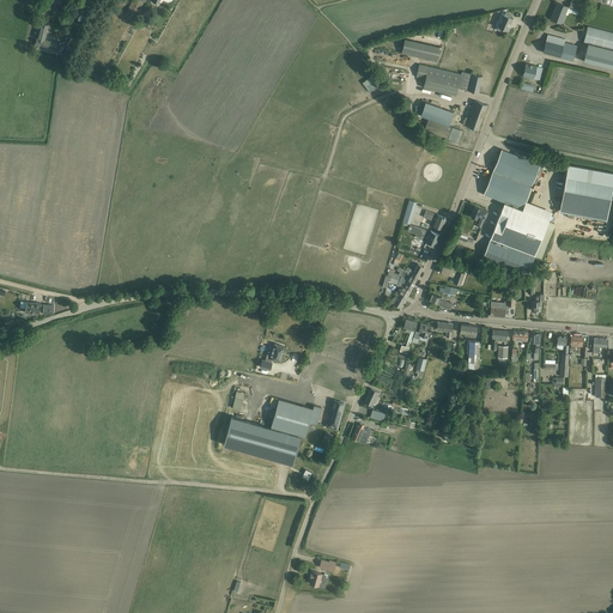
[(138,0),(133,0),(125,16),(134,20),(137,14),(138,14),(141,8),(140,8),(144,2),(143,2),(140,1),(138,0)]
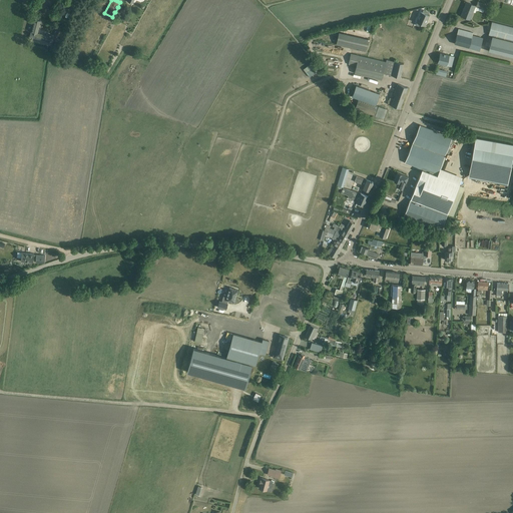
[(477,2),(476,7),(484,10),(486,5),(477,2)]
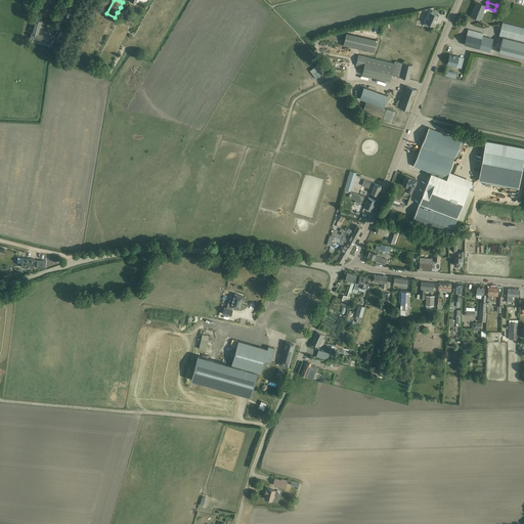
[(471,16),(476,18),(479,19),(485,6),(477,3),(471,16)]
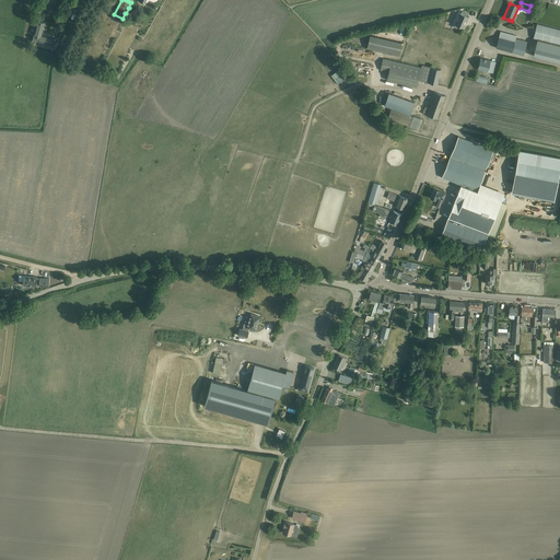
[(457,28),(458,26),(464,28),(468,16),(459,13),(454,27),(457,28)]
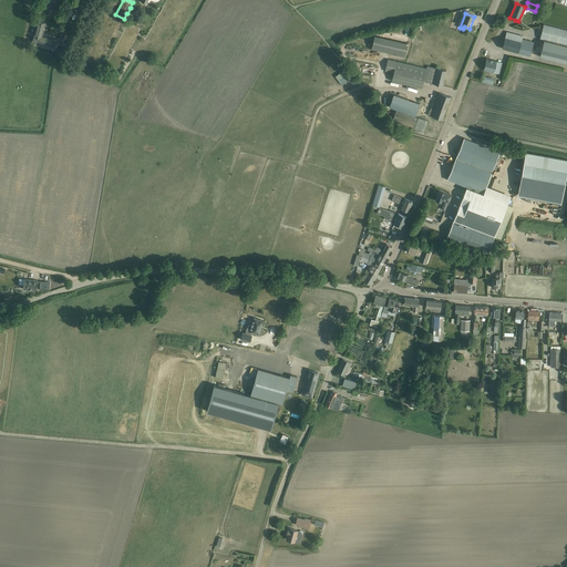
[(38,21),(34,35),(32,41),(50,45),(57,47),(59,40),(52,38),(51,40),(41,37),(44,23),(38,21)]
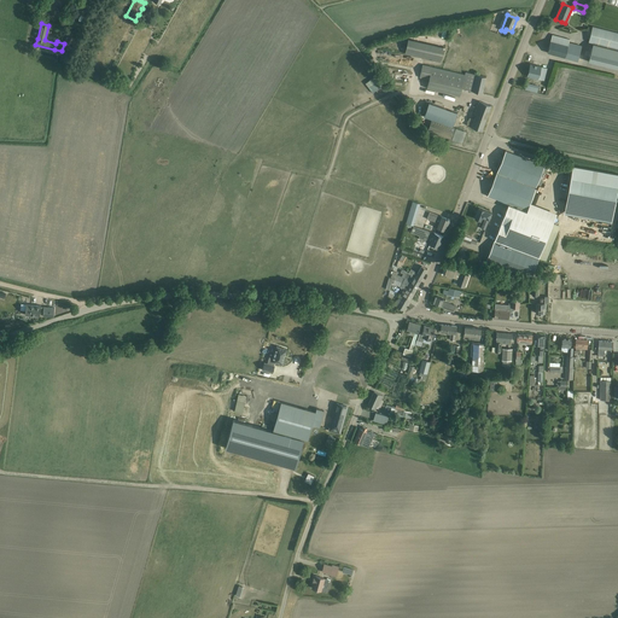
[(593,44),(617,48),(617,33),(592,27),(588,42),(589,42),(593,44)]
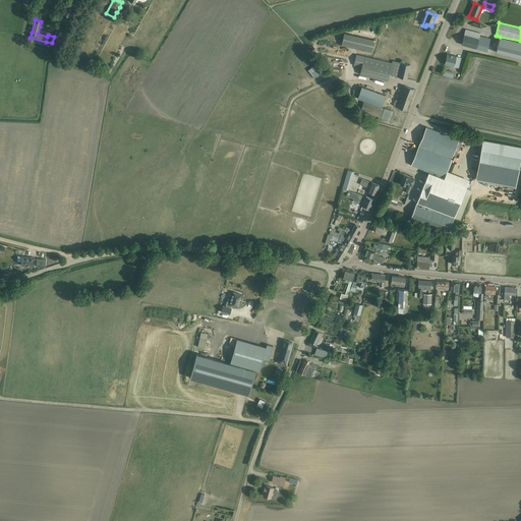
[(55,36),(59,38),(64,30),(60,27),(55,36)]
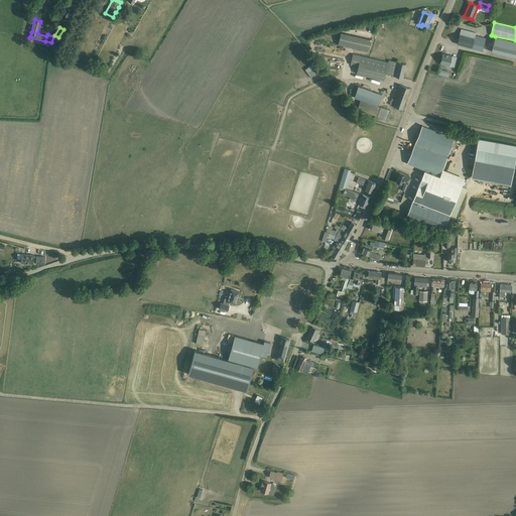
[(476,33),(461,29),(457,44),(463,45),(469,47),(483,50),(486,38),(475,35),(476,33)]
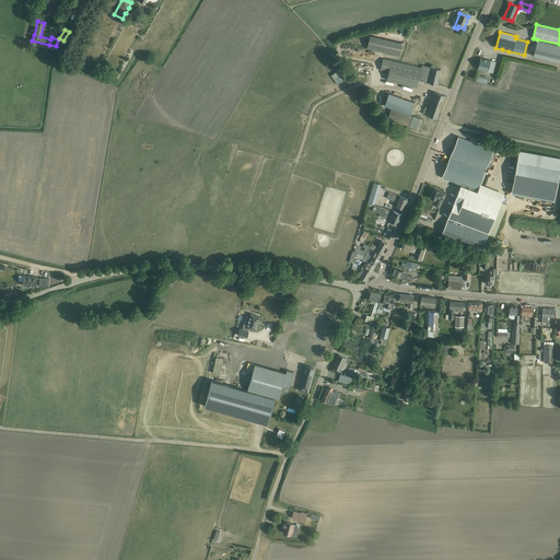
[(366,49),(399,56),(401,43),(370,36),(366,49)]
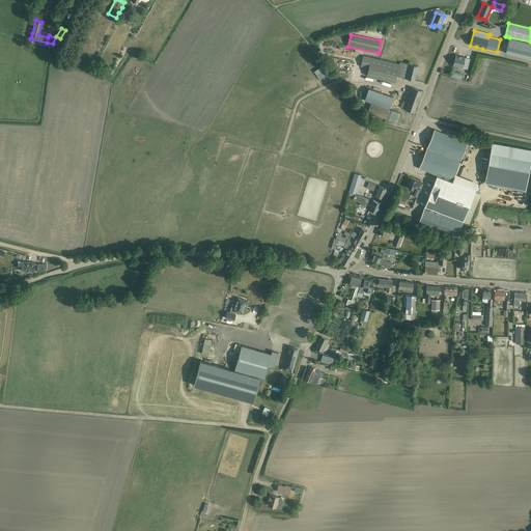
[(530,42),(509,37),(505,53),(530,59),(530,42)]
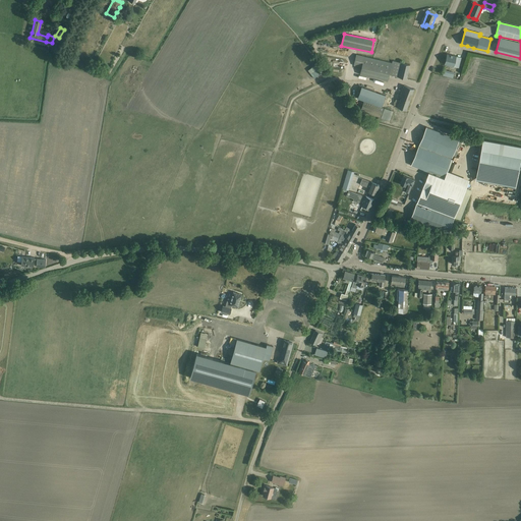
[(447,54),(444,64),(459,68),(461,57),(447,54)]
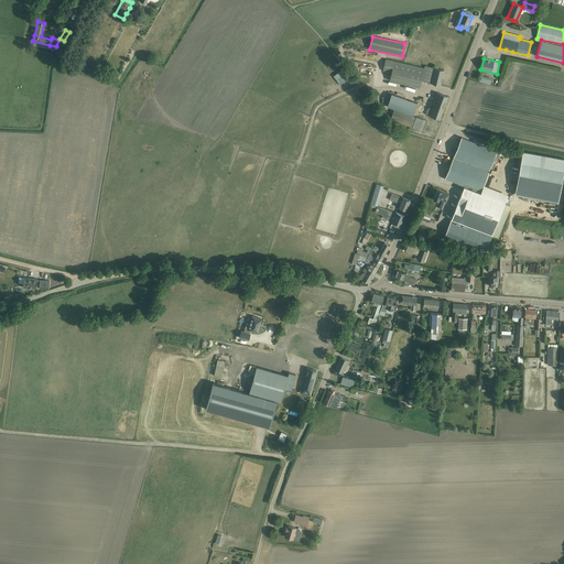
[(390,82),(420,87),(422,80),(424,68),(386,60),(383,71),(392,73),(390,82)]
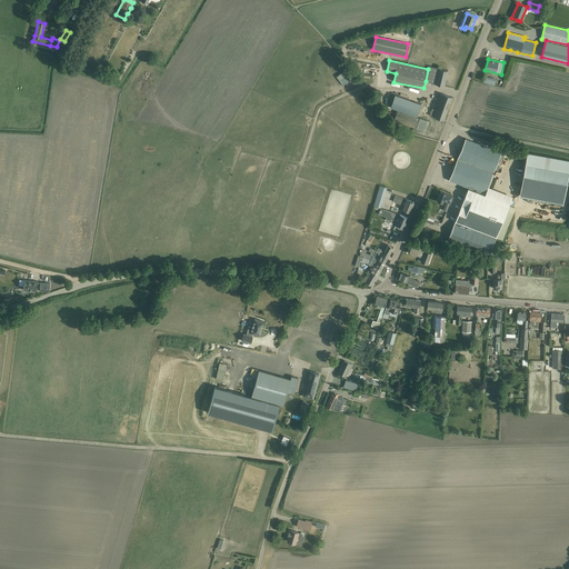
[(436,85),(438,85),(443,87),(448,71),(439,69),(436,85)]
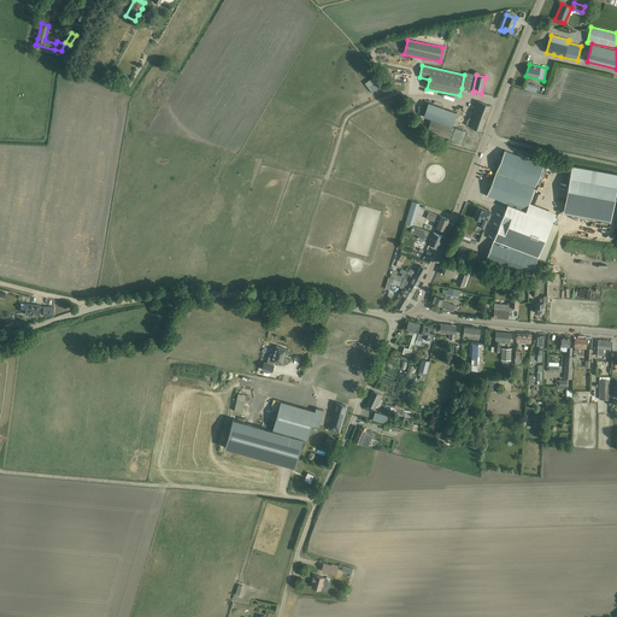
[(371,93),(380,87),(372,77),(364,82),(371,93)]
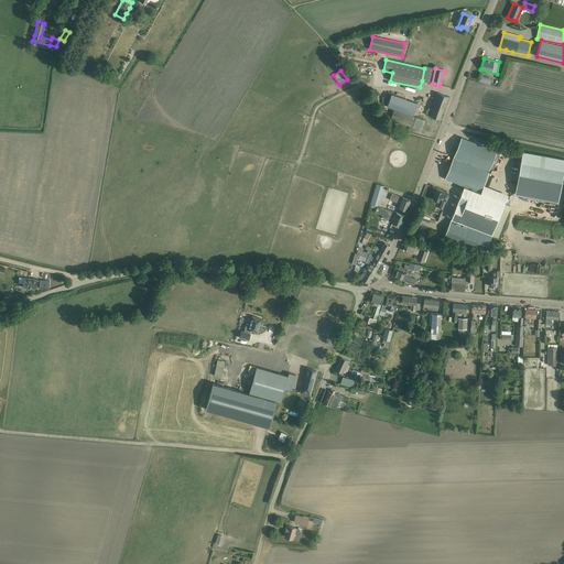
[(426,115),(434,118),(440,120),(448,96),(437,93),(432,106),(434,107),(433,109),(429,108),(426,115)]
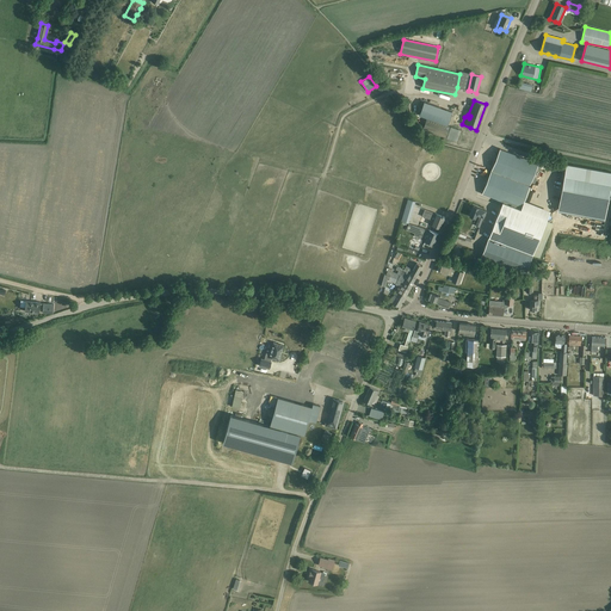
[(419,116),(426,118),(423,130),(445,137),(450,127),(448,125),(450,118),(452,111),(424,102),(419,116)]
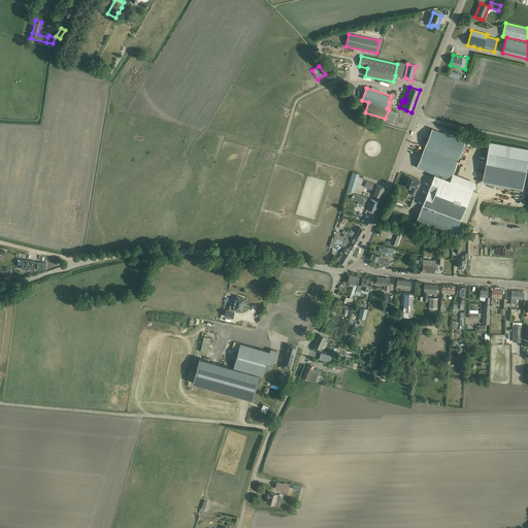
[(393,123),(396,112),(390,109),(386,120),(393,123)]
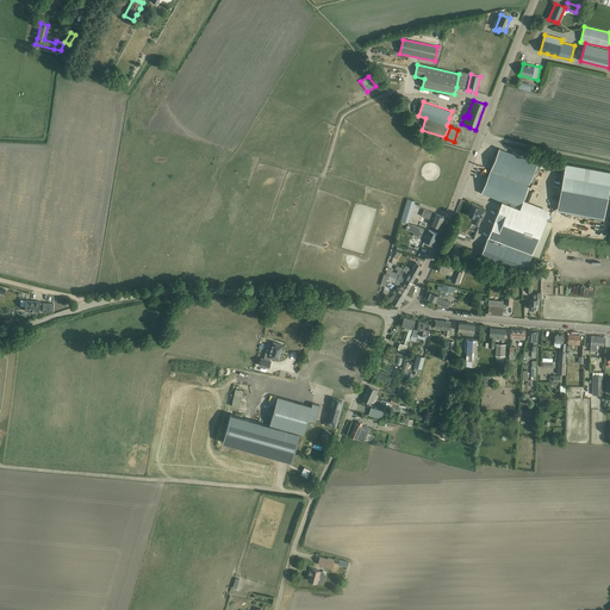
[(497,199),(502,201),(520,209),(523,200),(534,174),(537,175),(540,168),(536,167),(537,165),(499,149),(481,193),(497,199)]
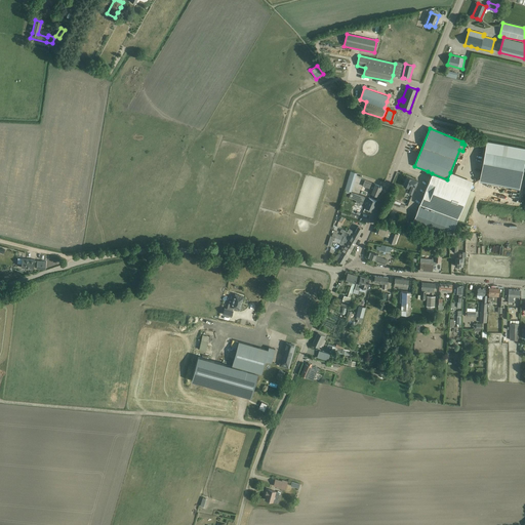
[(482,166),(522,173),(524,157),(524,148),(486,142),(482,166)]
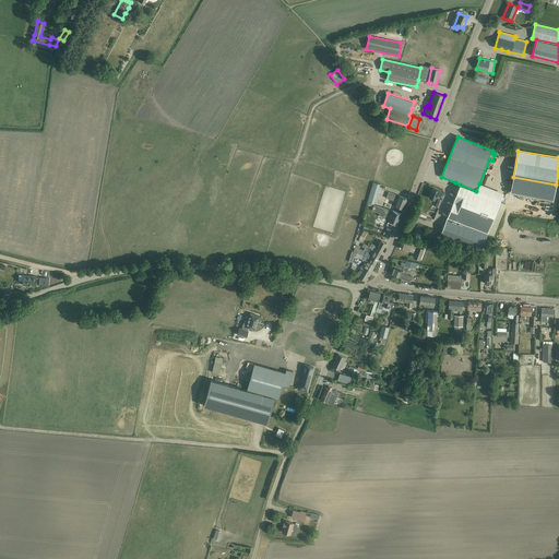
[(373,182),(367,202),(373,204),(379,185),(373,182)]
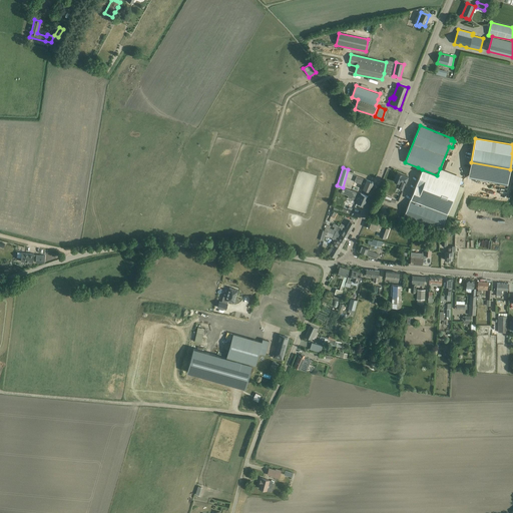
[(440,231),(447,214),(462,177),(440,168),(437,175),(422,169),(403,217),(402,219),(409,222),(410,219),(440,231)]
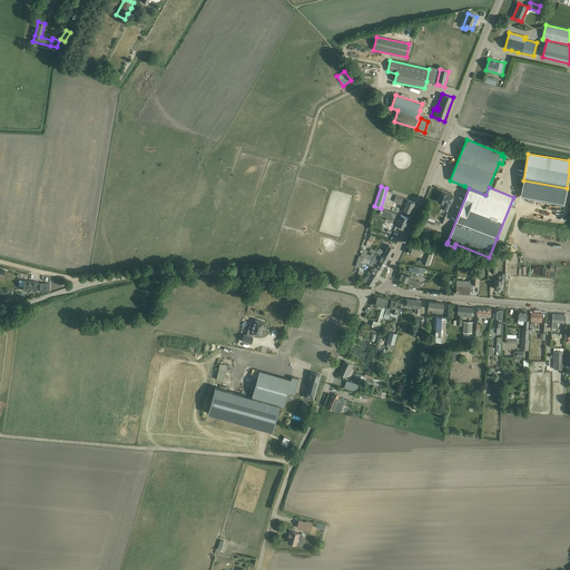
[(442,192),(438,202),(443,204),(444,200),(451,203),(453,196),(442,192)]
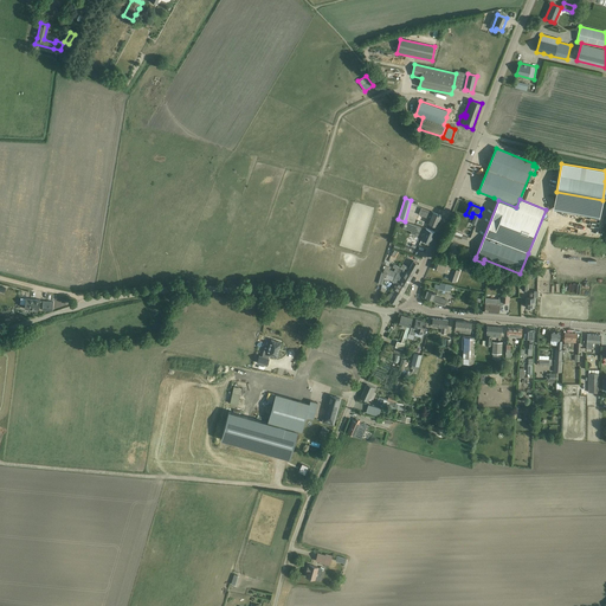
[(442,216),(436,213),(420,207),(418,214),(426,218),(425,221),(437,226),(442,216)]
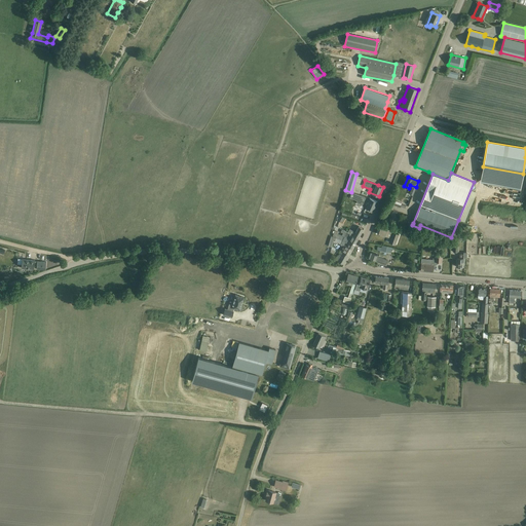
[(365,208),(369,209),(373,211),(377,201),(369,197),(369,198),(345,191),(345,192),(351,194),(349,198),(357,201),(357,203),(365,207),(365,208)]
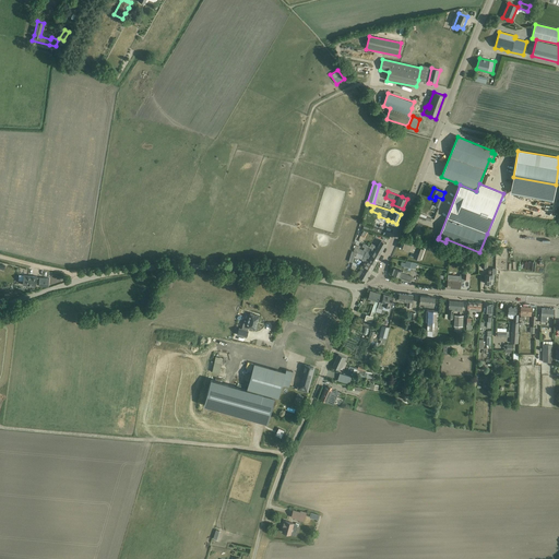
[(369,253),(378,258),(387,244),(381,240),(376,249),(372,247),(369,253)]
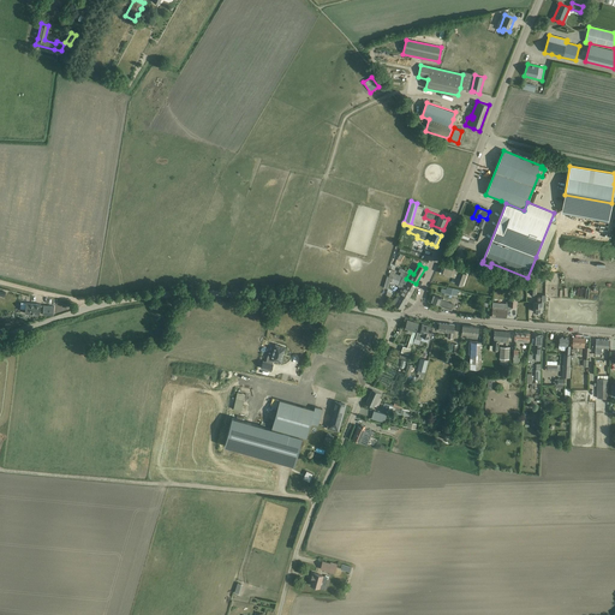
[(443,266),(441,274),(447,275),(451,276),(454,278),(457,279),(455,284),(463,286),(466,274),(461,273),(459,272),(459,270),(454,268),(453,269),(449,268),(443,266)]
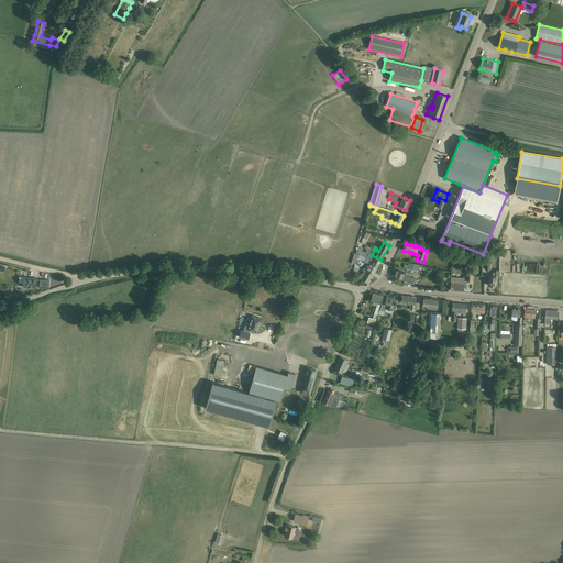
[(366,245),(364,249),(367,250),(366,252),(368,253),(372,255),(374,250),(368,247),(366,245)]
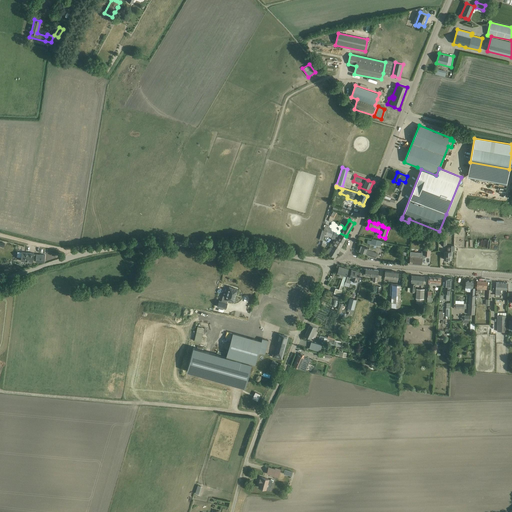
[(337,239),(343,242),(346,236),(338,232),(335,230),(333,234),(334,234),(339,237),(337,239)]
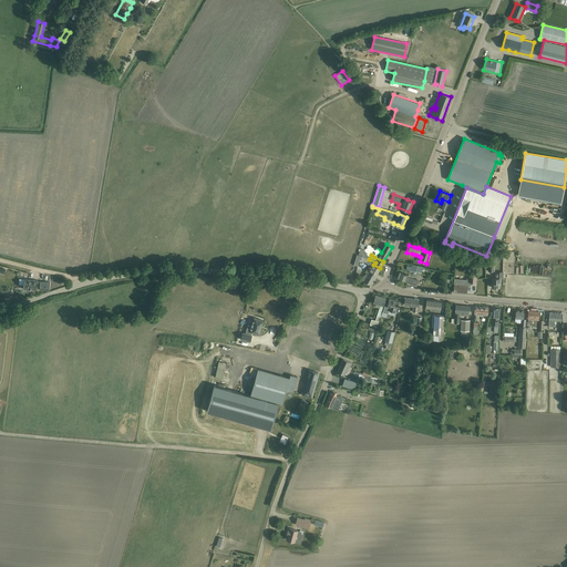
[(377,275),(380,268),(373,265),(375,263),(370,259),(367,264),(370,265),(368,269),(377,275)]
